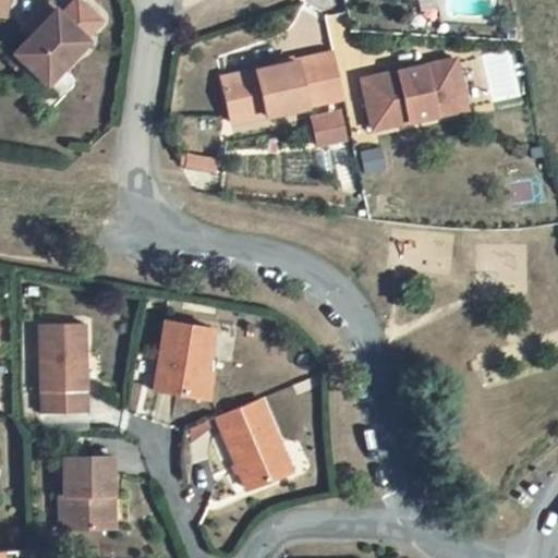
[(13,56),(46,86),(87,44),(85,40),(100,24),(77,1),(61,17),(48,5),(34,21),(40,27),(29,39),(13,56)]
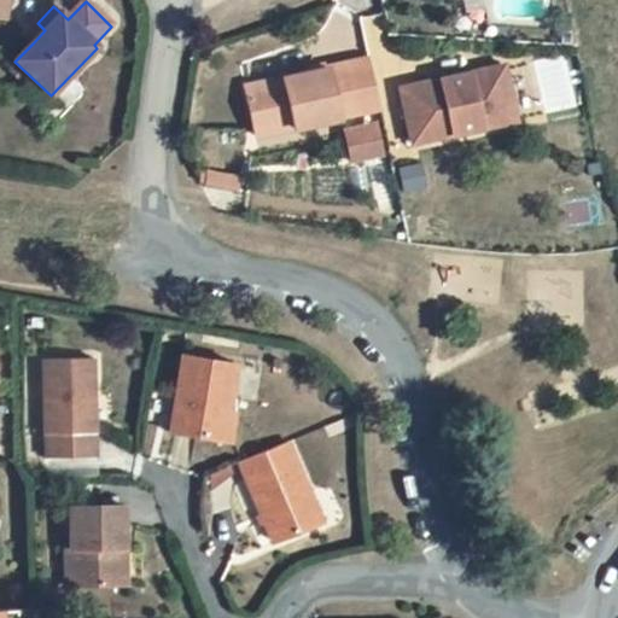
[(45,30),(38,23),(24,36),(33,44),(45,30)]
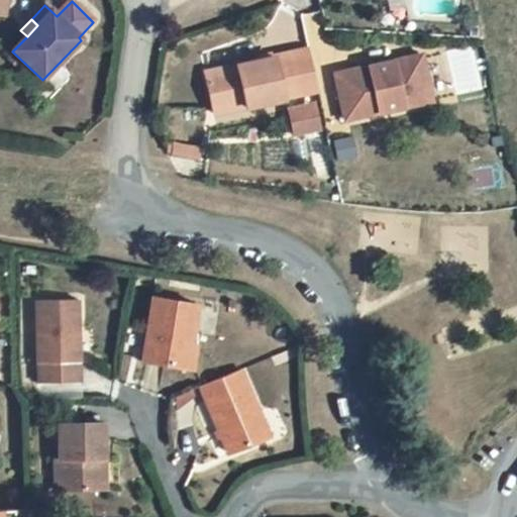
[(206,77),(214,118),(288,102),(300,99),(310,97),(317,96),(309,54),(291,58),(206,77)]
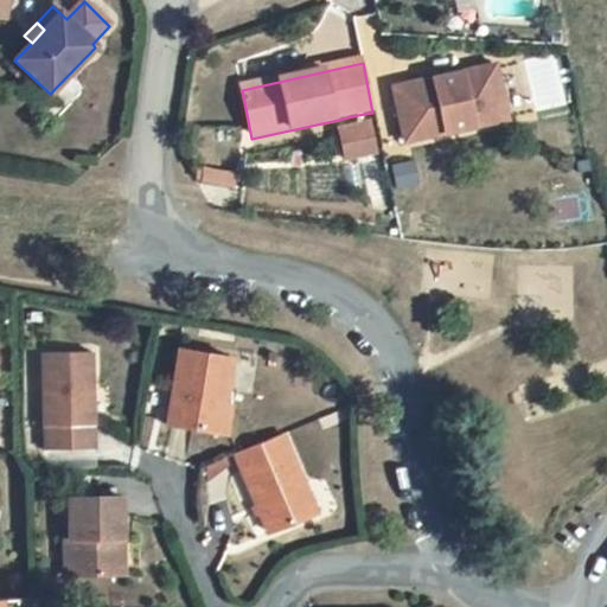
[(496,68),(394,91),(406,145),(493,125),(490,109),(504,106),(496,68)]
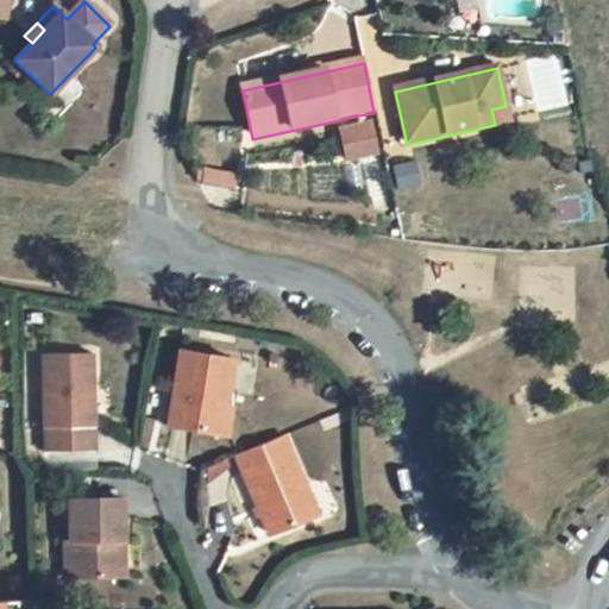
[(506,106),(491,110),(495,125),(509,123),(506,106)]
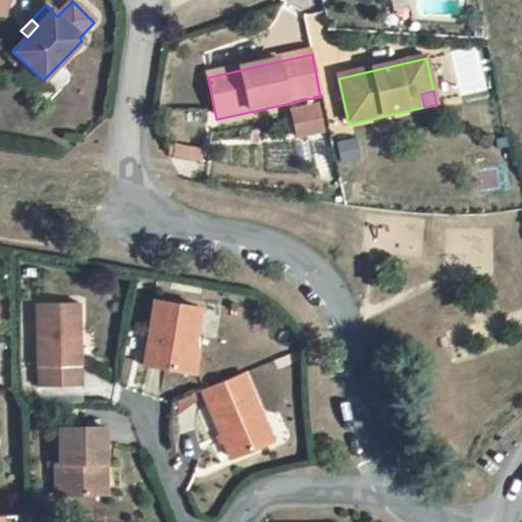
[(293,115),(298,139),(321,134),(316,110),(293,115)]
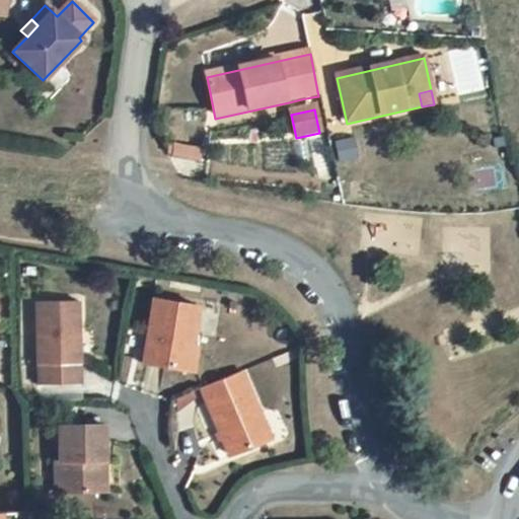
[(153,298),(142,364),(193,372),(198,346),(192,345),(199,306),(153,298)]
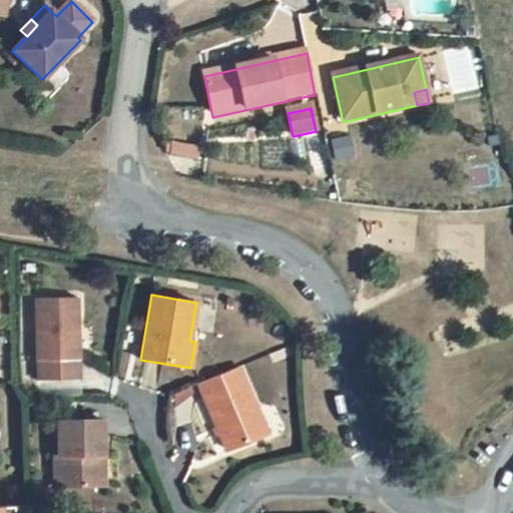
[(78,298),(36,299),(37,361),(37,381),(79,381),(79,361),(78,298)]
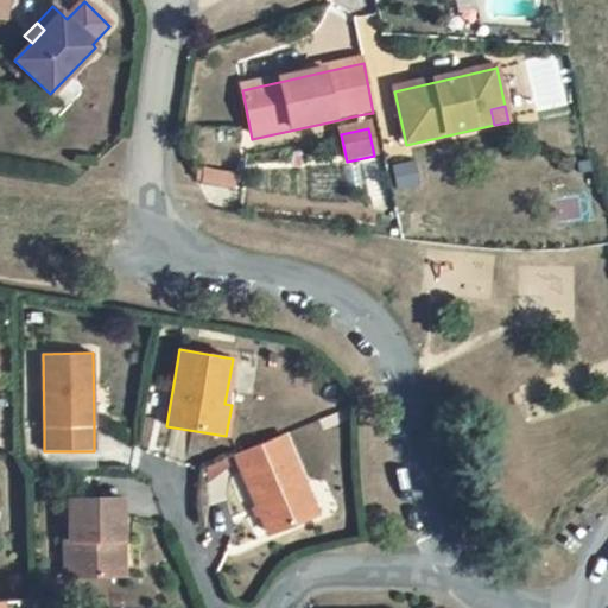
[(283,435),(235,455),(270,536),(311,518),(295,479),(299,475),(283,435)]
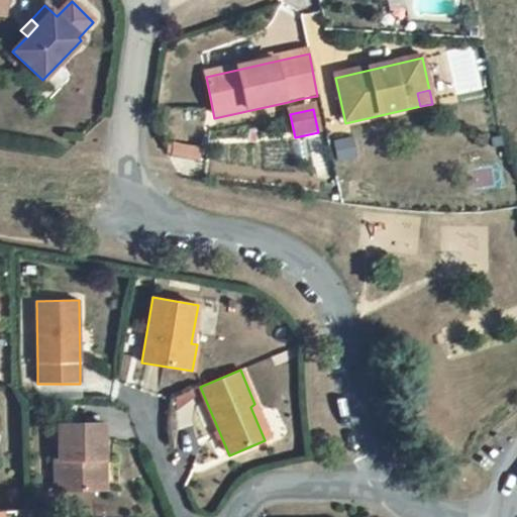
[(105,460),(104,424),(59,425),(60,459),(56,460),(56,490),(98,489),(97,460),(105,460)]
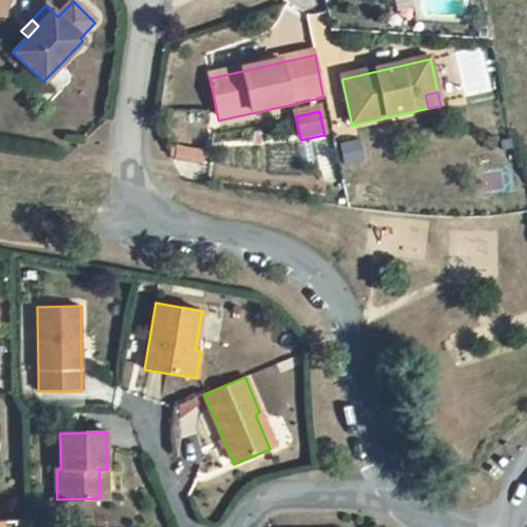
[(107,469),(99,469),(100,498),(108,498),(107,469)]
